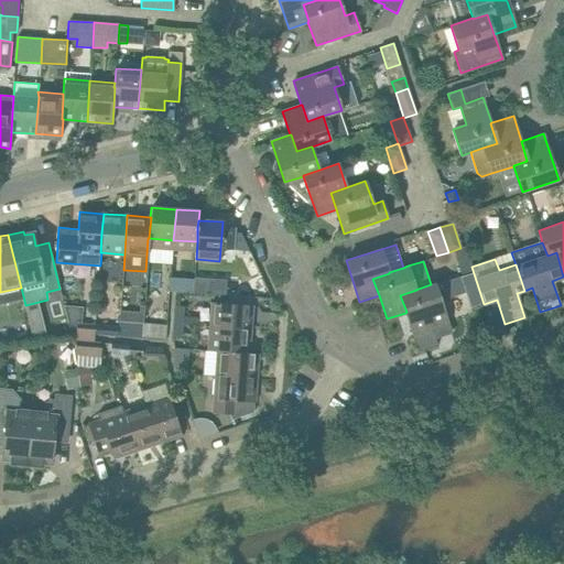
[(181,278),(180,292),(193,292),(194,279),(181,278)]
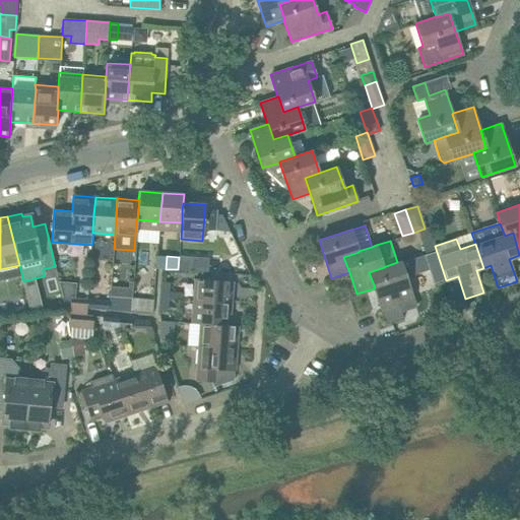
[(179,257),(178,269),(206,271),(206,259),(179,257)]
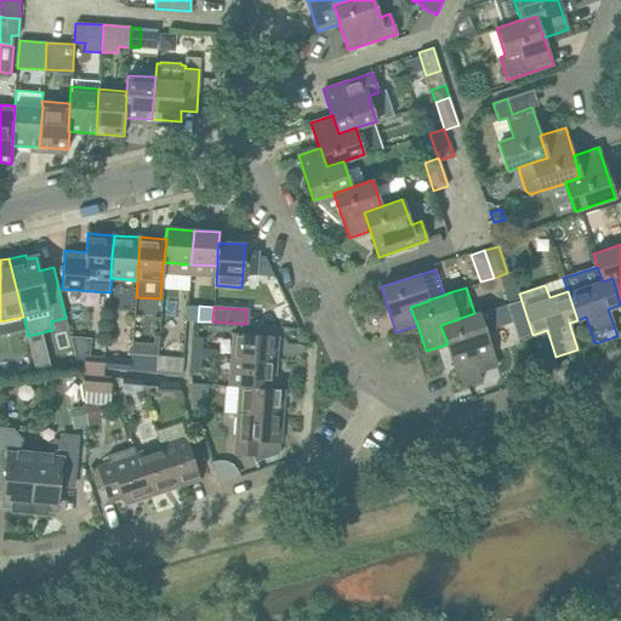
[(457,319),(459,319),(440,325),(448,343),(446,345),(455,370),(477,363),(479,371),(496,366),(479,312),(474,313),(457,319)]
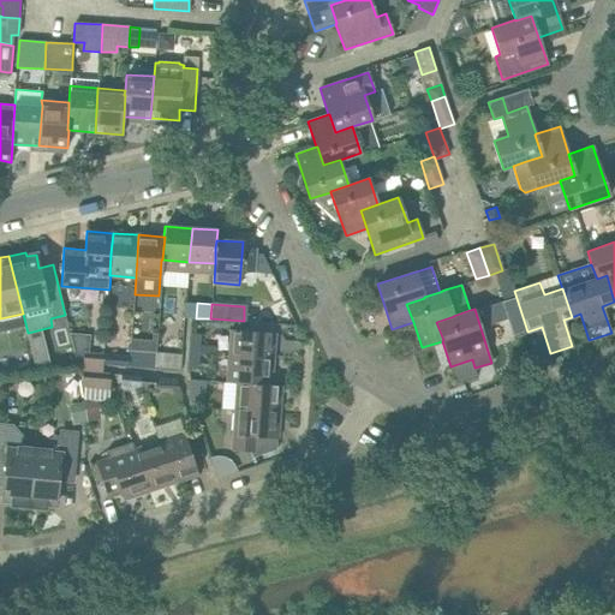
[(273,359),(274,333),(231,330),(230,356),(262,358),(273,359)]
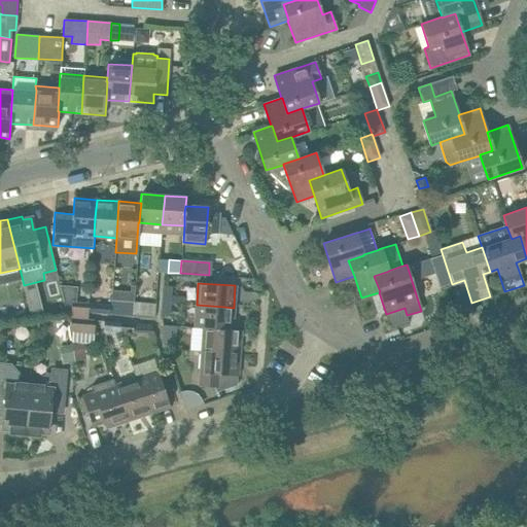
[(162,303),(170,303),(171,290),(163,290),(162,303)]
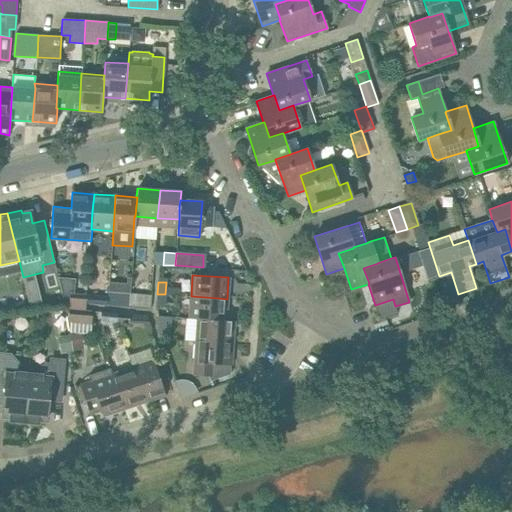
[(85,303),(86,295),(74,294),(73,302),(85,303)]
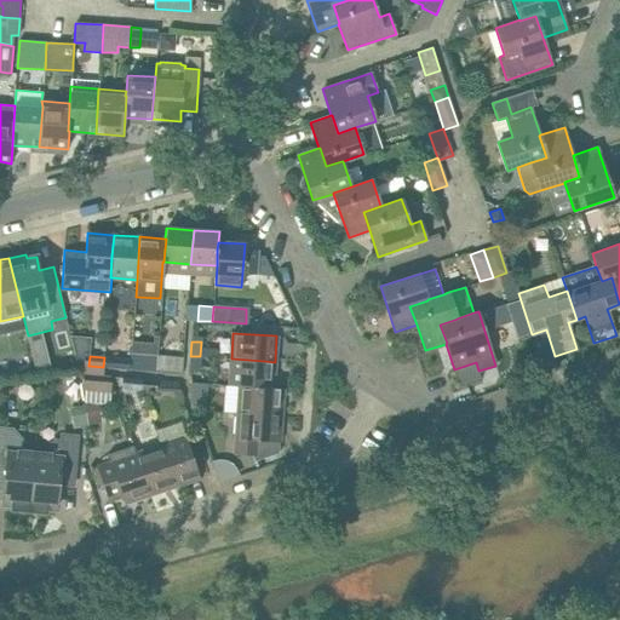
[(200,356),(190,356),(189,371),(199,372),(200,356)]
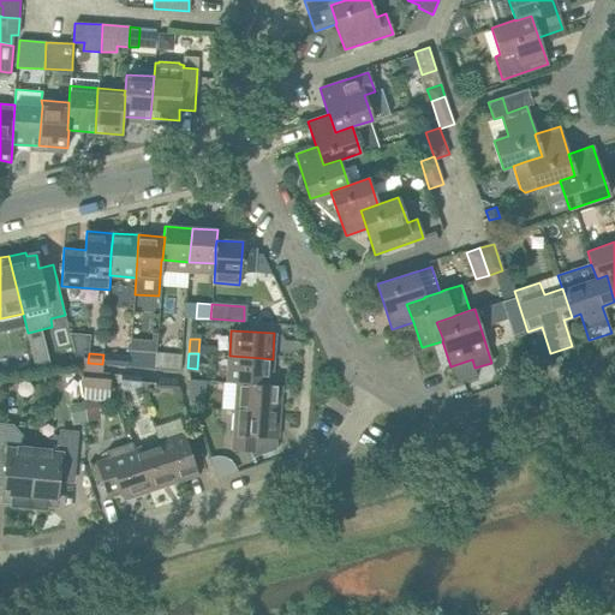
[(103,354),(102,364),(129,365),(129,356),(103,354)]
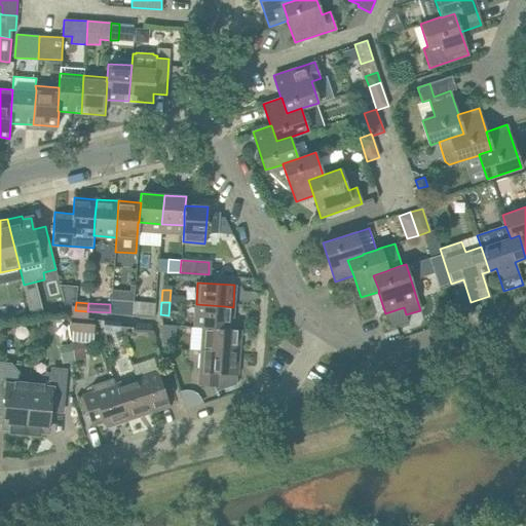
[(110,312),(132,314),(133,306),(110,304),(110,312)]
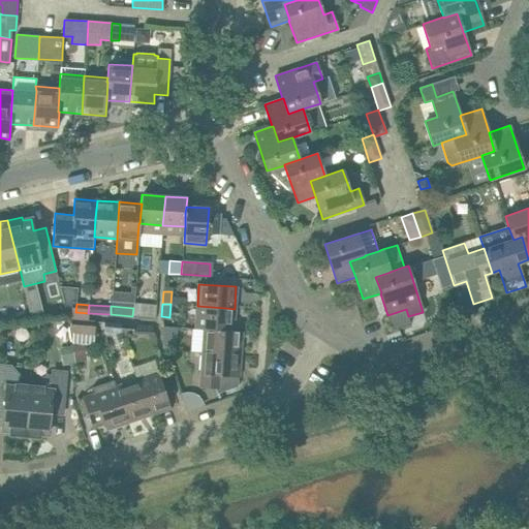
[(235,309),(225,308),(197,306),(195,329),(205,329),(232,331),(235,309)]
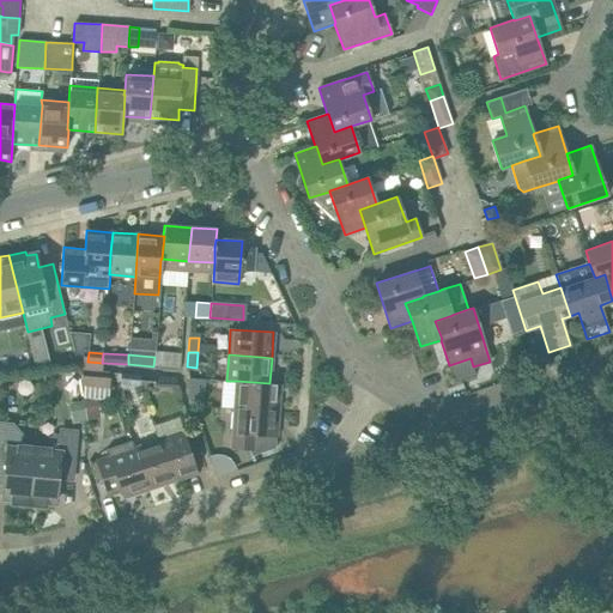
[(48,356),(34,359),(36,368),(50,365),(48,356)]
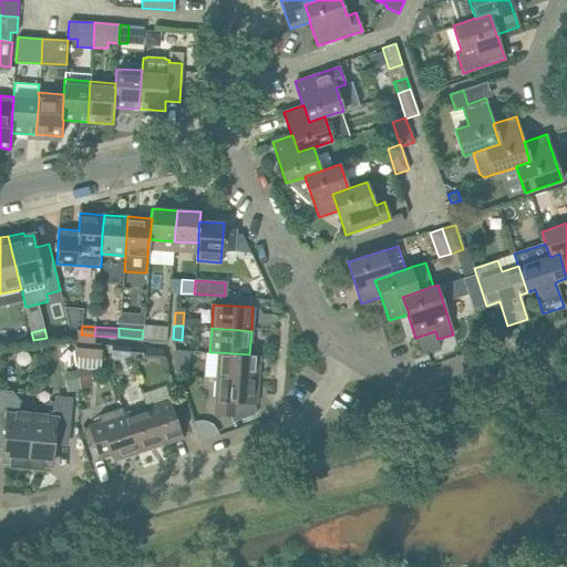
[(142,339),(166,341),(167,332),(143,330),(142,339)]
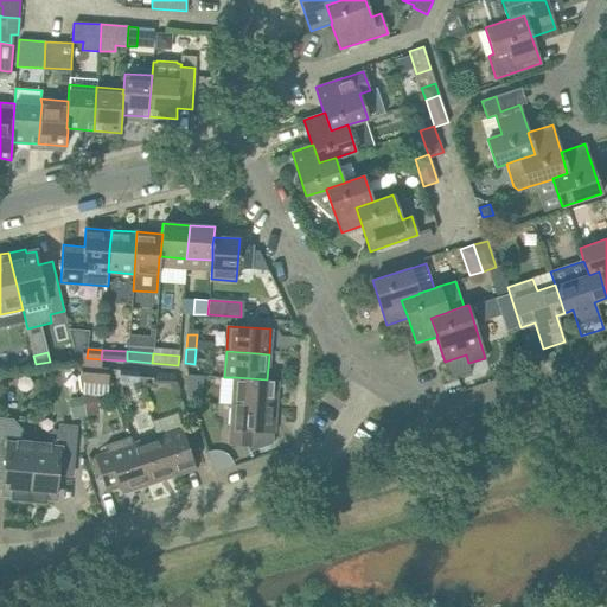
[(95,377),(95,368),(81,366),(81,377),(95,377)]
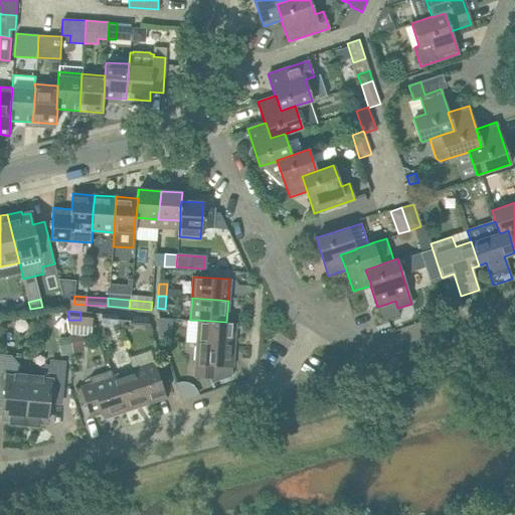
[(93,321),(93,313),(80,312),(80,320),(93,321)]
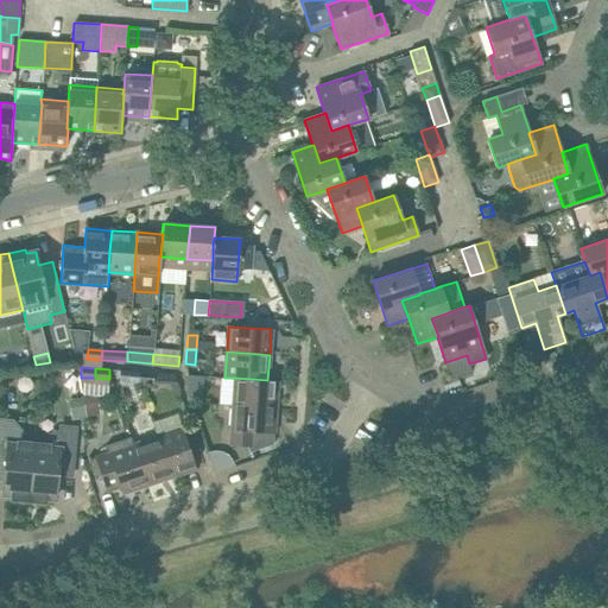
[(125,381),(139,382),(139,372),(125,371),(125,381)]
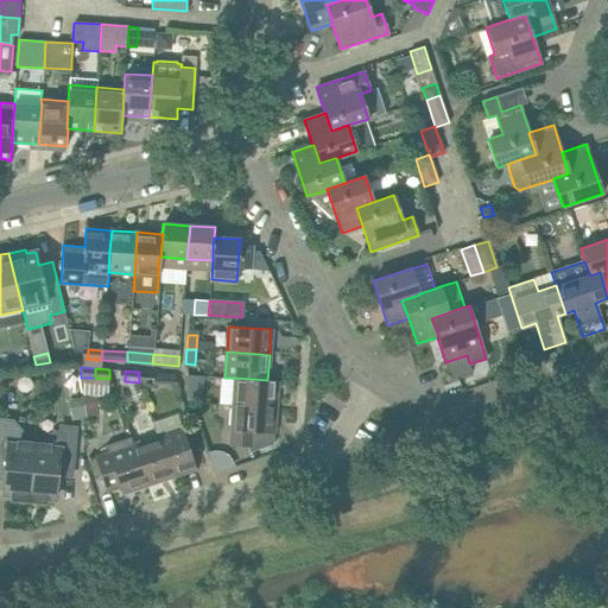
[(139,382),(153,382),(153,373),(139,372),(139,382)]
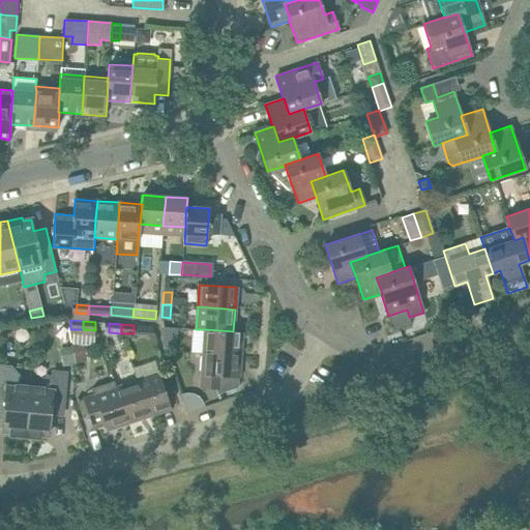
[(233,331),(205,329),(203,352),(240,355),(242,332),(233,331)]
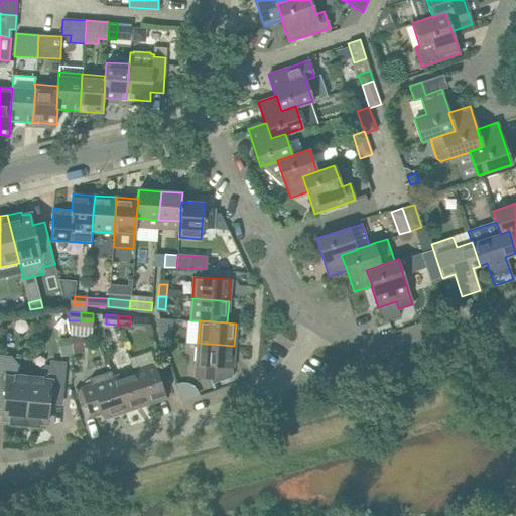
[(213,379),(214,382),(222,380),(223,381),(230,379),(229,378),(232,377),(234,346),(198,343),(196,378),(213,379)]
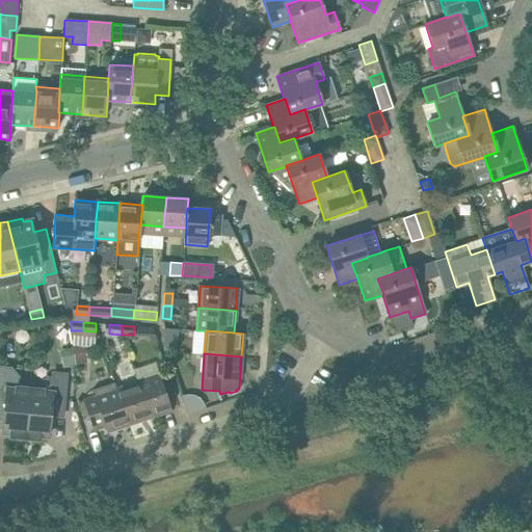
[(14,367),(0,366),(0,420),(3,421),(2,432),(9,433),(9,437),(25,439),(29,388),(19,387),(20,375),(14,367)]
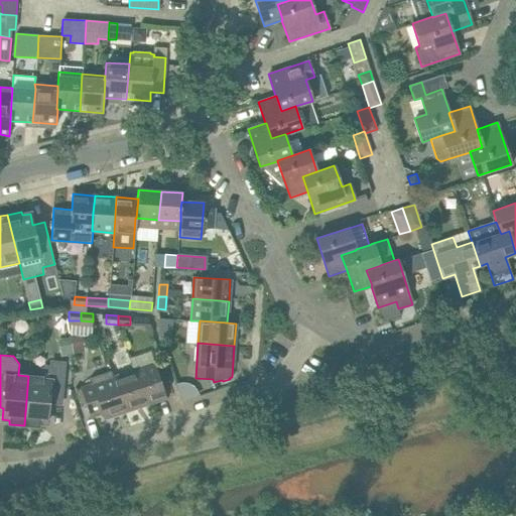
[(40,370),(40,377),(28,376),(24,425),(38,426),(39,422),(46,423),(48,404),(63,405),(68,362),(52,360),(51,366),(48,365),(46,365),(40,370)]
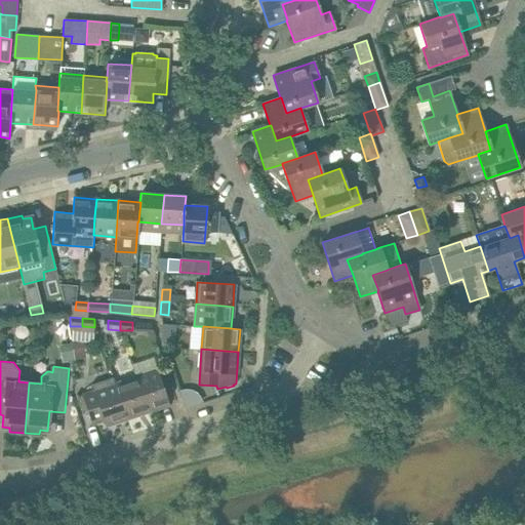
[(157,369),(136,376),(148,411),(169,404),(157,369)]
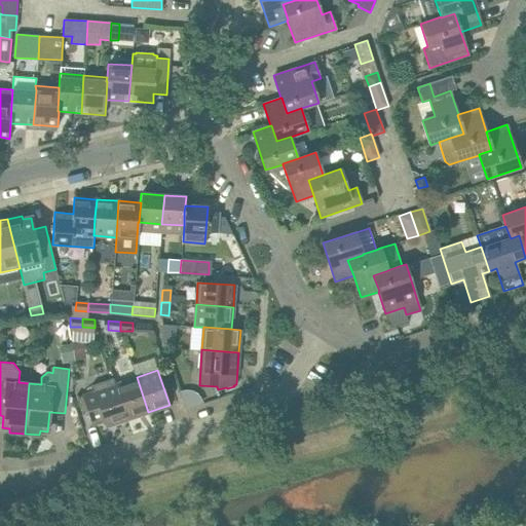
[(117,383),(116,378),(113,379),(126,419),(148,412),(137,377),(117,383)]
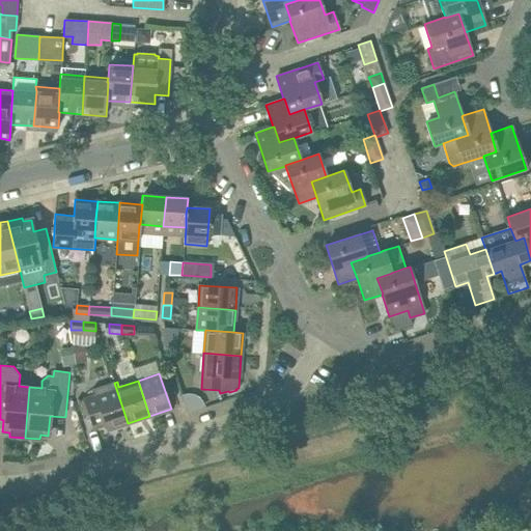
[(88,415),(92,428),(104,424),(106,430),(128,423),(114,383),(92,390),(94,396),(79,401),(78,398),(77,399),(83,418),(84,417),(84,416),(88,415)]
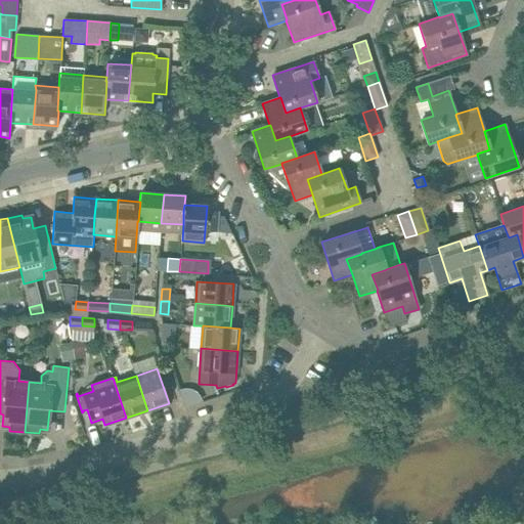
[(182,390),(186,405),(201,401),(197,386),(182,390)]
